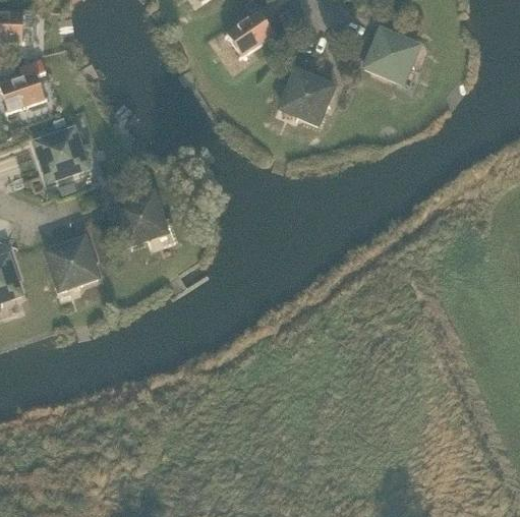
[(253,1),(246,5),(251,12),(258,8),(253,1)]
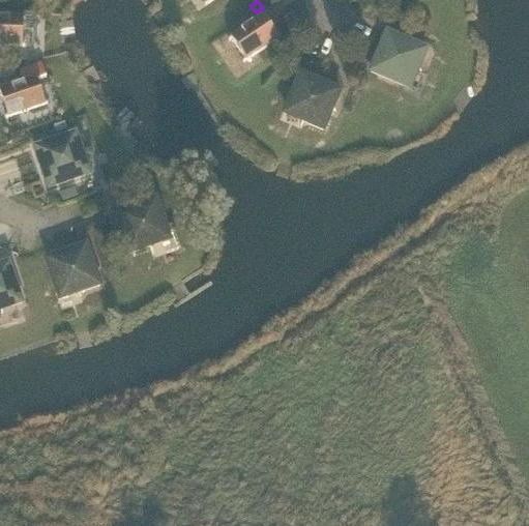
[(267,13),(230,38),(245,61),(282,36),(267,13)]
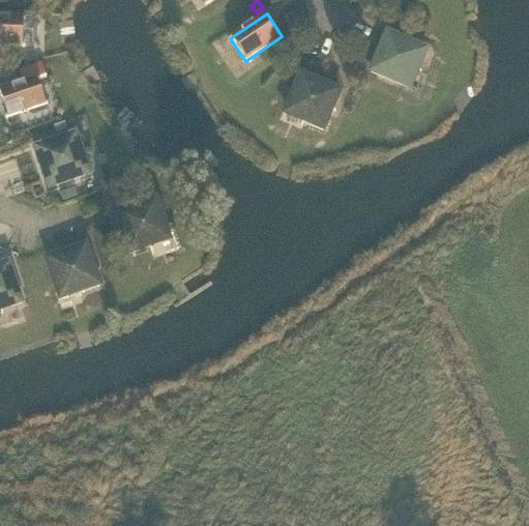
[(0,44),(27,45),(27,18),(0,17),(0,44)]
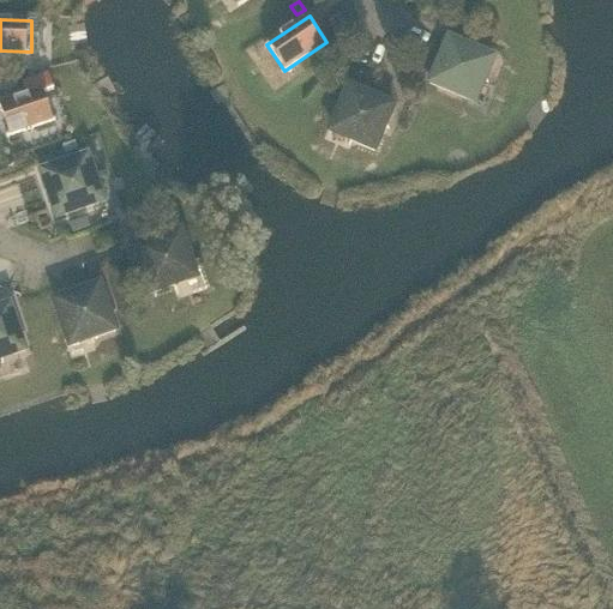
[(432,82),(476,101),(496,55),(450,36),(432,82)]
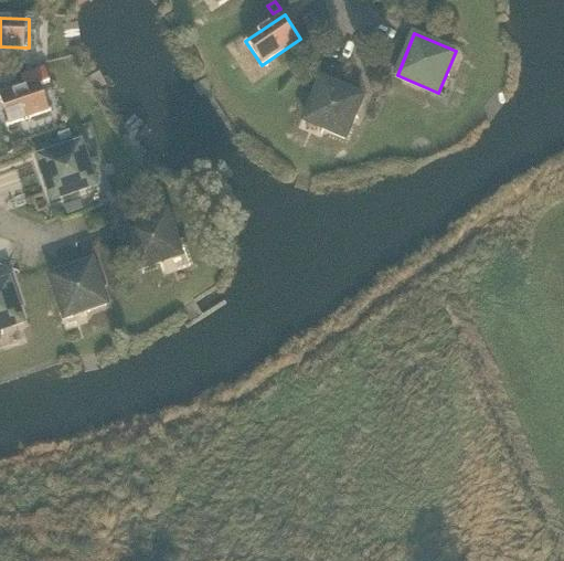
[(28,87),(0,96),(0,101),(8,125),(52,109),(43,82),(51,80),(46,66),(23,74),(28,87)]
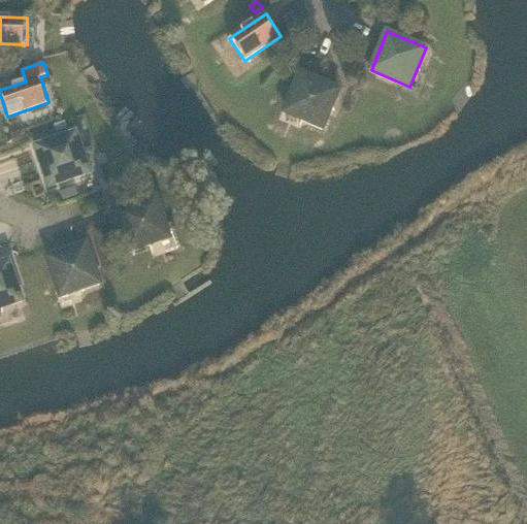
[(285,111),(324,128),(340,89),(301,72),(285,111)]
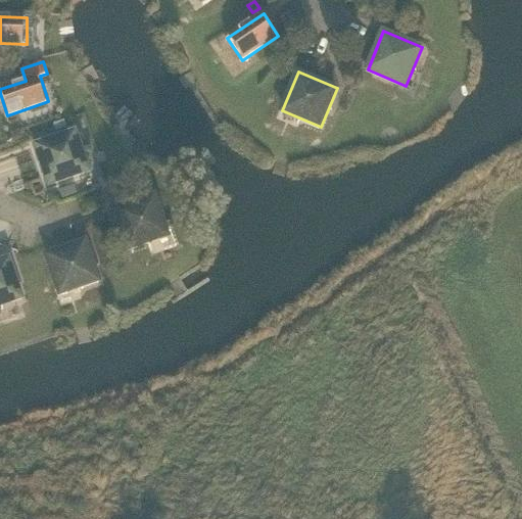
[(37,144),(50,184),(90,170),(76,130),(37,144)]
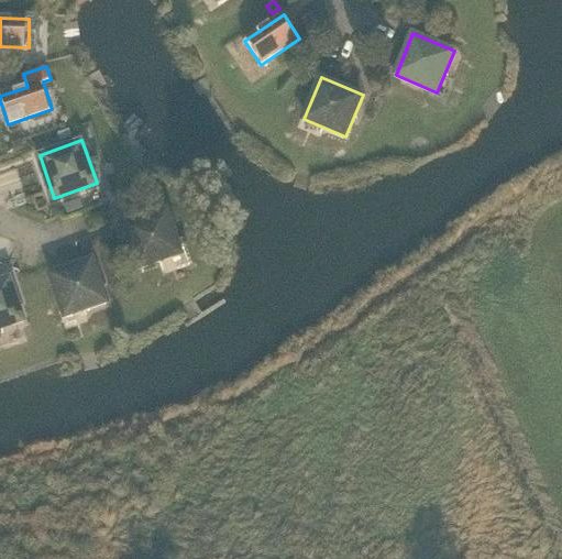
[(124,225),(140,266),(183,252),(167,210),(124,225)]
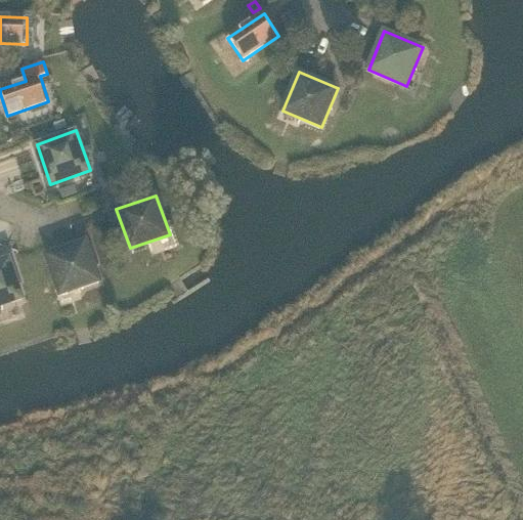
[(60,294),(100,280),(87,241),(47,254),(60,294)]
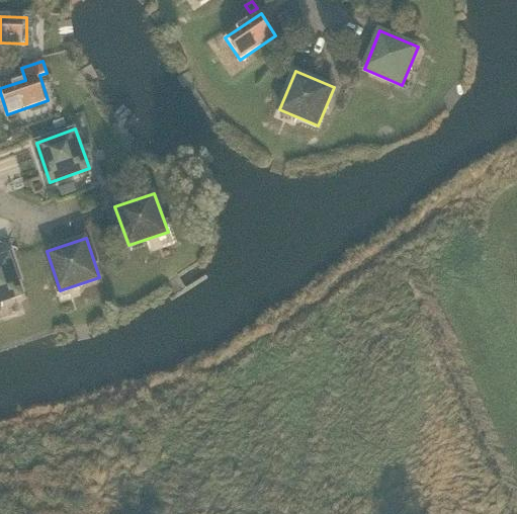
[(0,302),(23,293),(9,255),(0,258),(0,302)]
